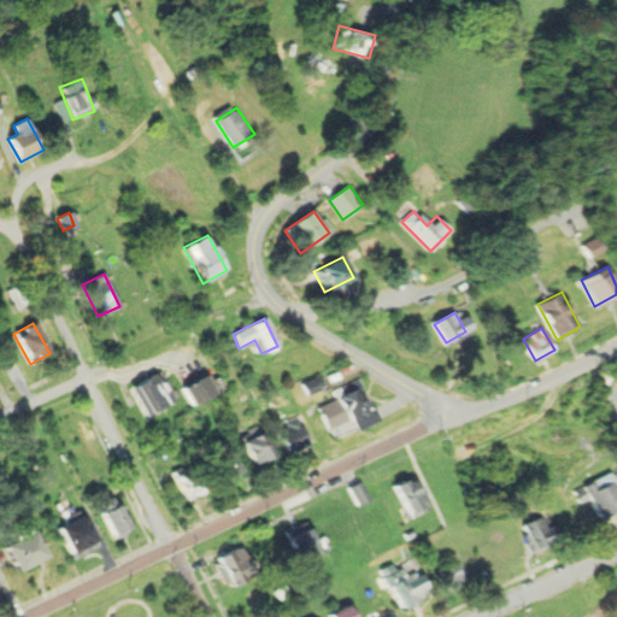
[(145,416),(172,401),(157,374),(129,388),(145,416)]
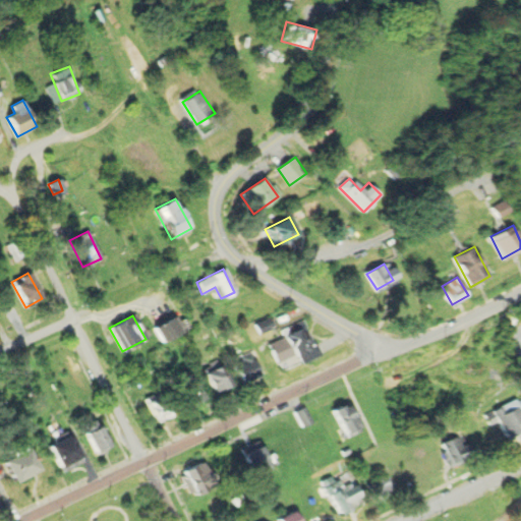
[(154,328),(163,343),(182,332),(174,316),(154,328)]
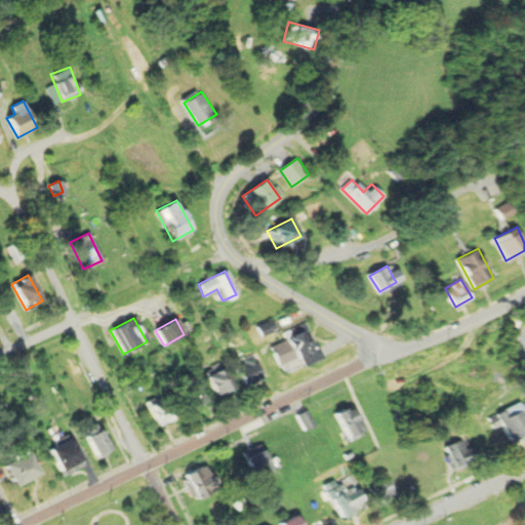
[(321,358),(310,328),(270,342),(279,365),(299,358),(303,365),(321,358)]
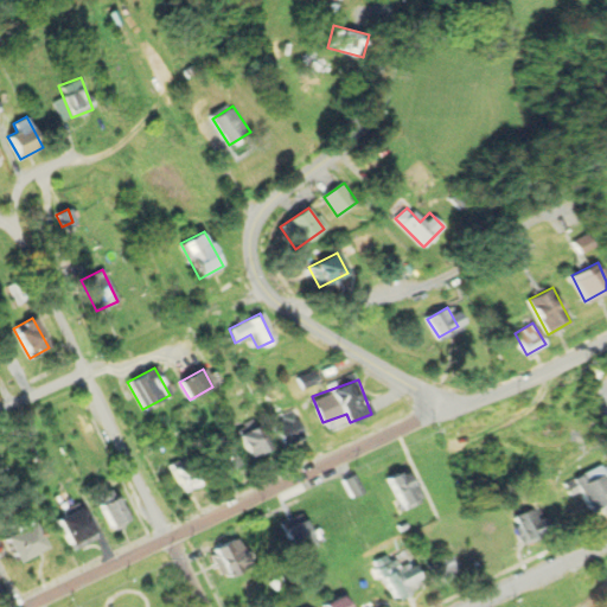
[(272,421),(285,447),(305,436),(293,411),(272,421)]
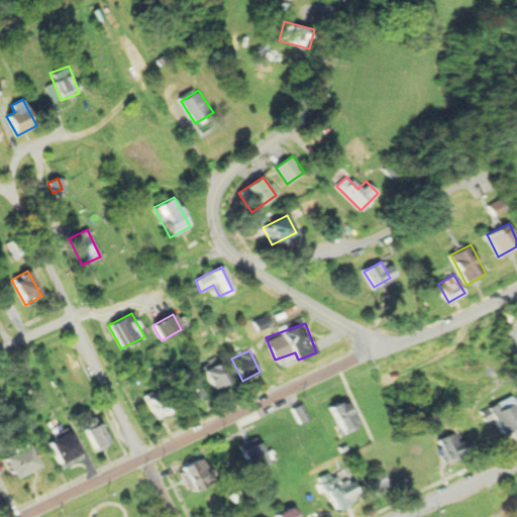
[(213,391),(230,383),(220,362),(203,370),(213,391)]
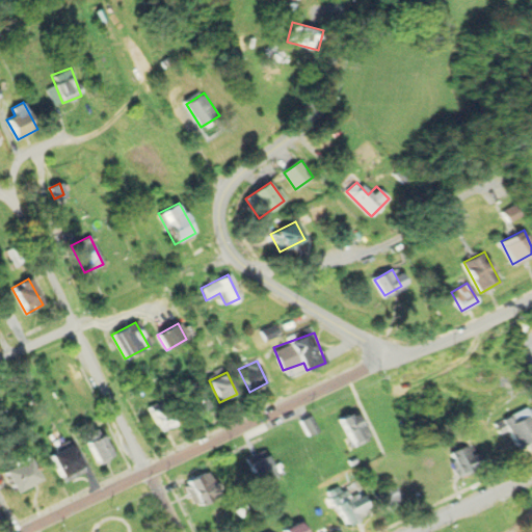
[(192,416),(209,407),(195,378),(179,387),(192,416)]
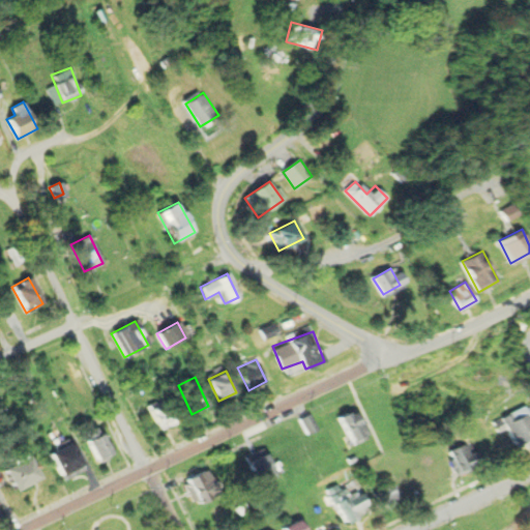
[(148,407),(159,430),(177,421),(165,399),(148,407)]
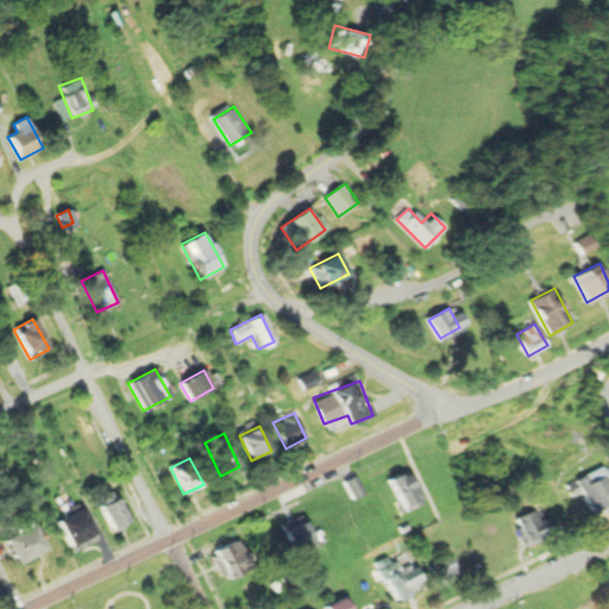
[(591,514),(608,504),(608,483),(601,468),(575,479),(591,514)]
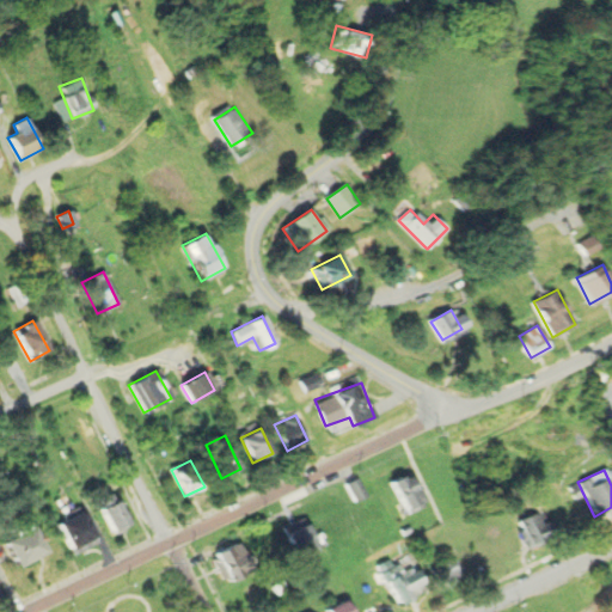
[(408,512),(424,502),(408,472),(391,482),(408,512)]
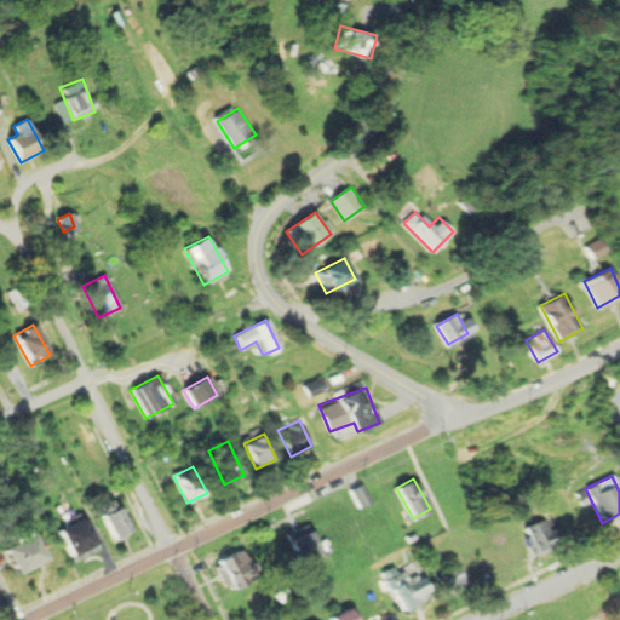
[(368,503),(363,486),(351,488),(357,506),(368,503)]
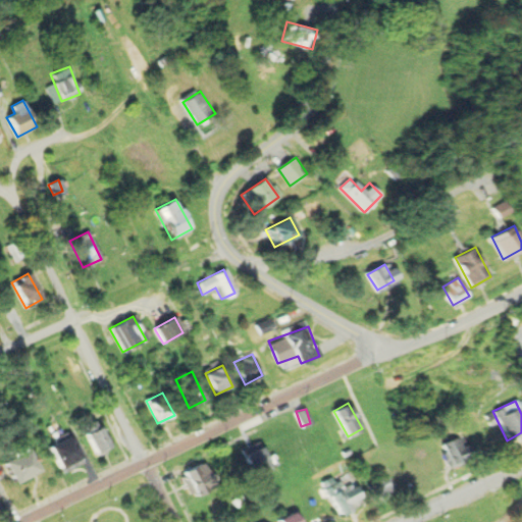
[(95,455),(111,447),(100,425),(85,433),(95,455)]
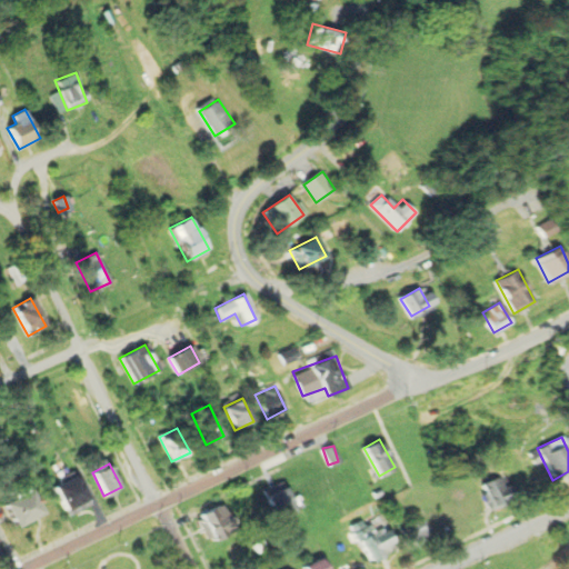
[(53,486),(68,516),(90,503),(76,475),(53,486)]
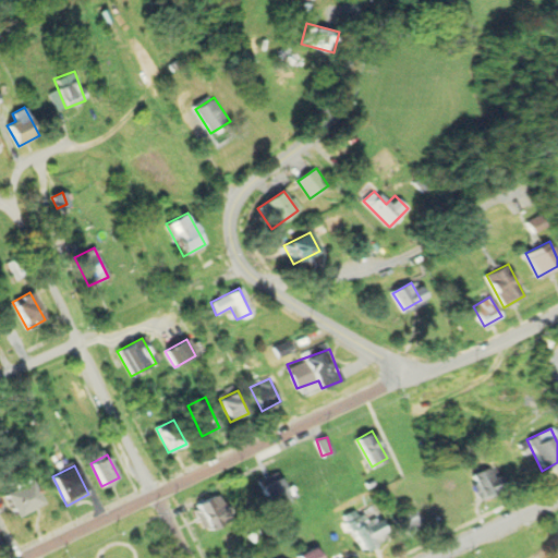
[(470,475),(481,500),(500,492),(489,466),(470,475)]
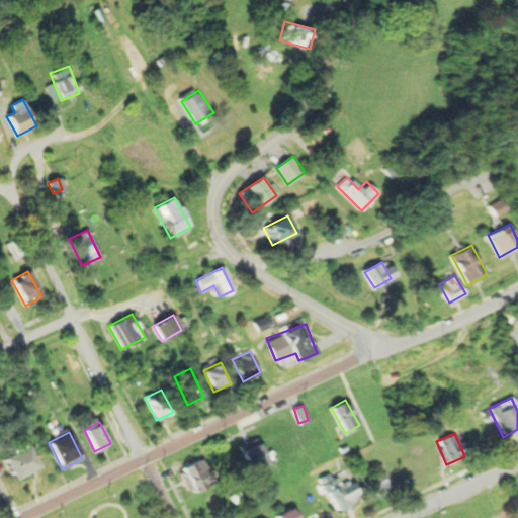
[(269,466),(260,443),(239,451),(248,475),(269,466)]
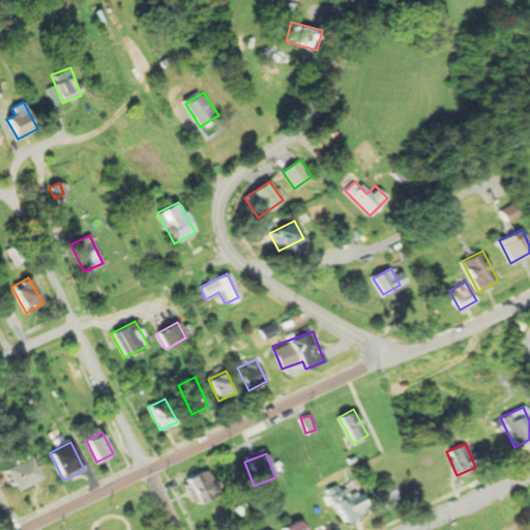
[(198,503),(218,495),(208,469),(187,478),(198,503)]
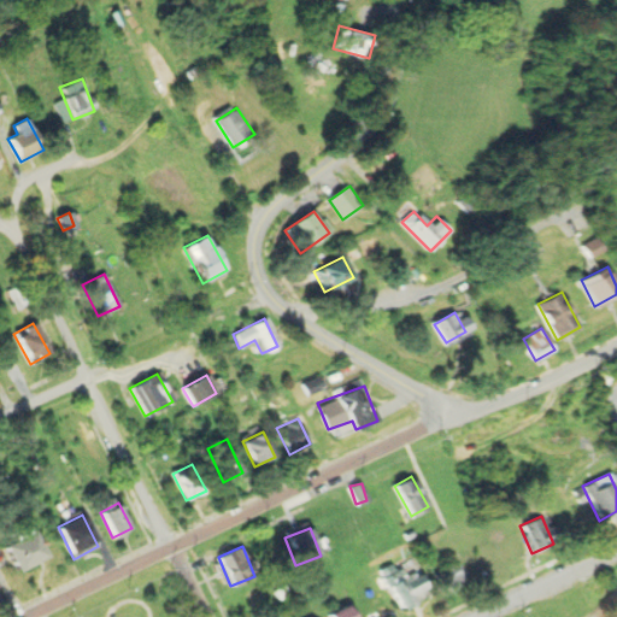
[(401,610),(432,594),(418,569),(406,575),(401,566),(383,576),(401,610)]
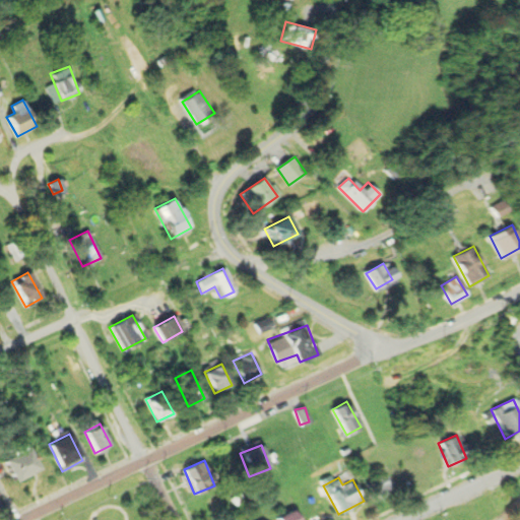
[(277,518),(277,519),(299,519),(295,510),(277,518)]
